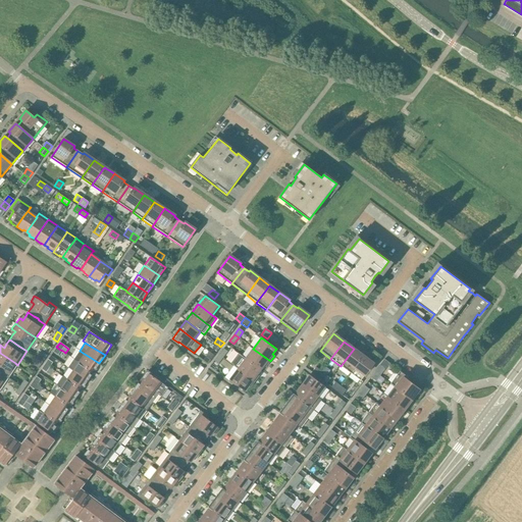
[(218,355),(223,358),(227,352),(223,349),(218,355)]
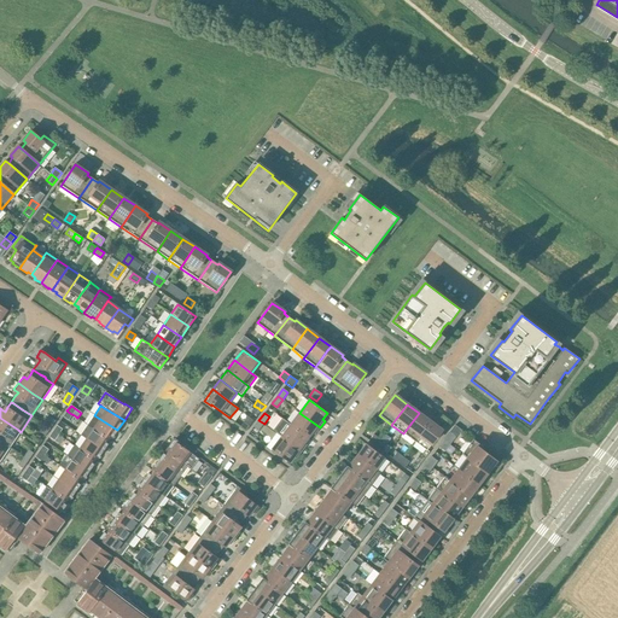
[(315,435),(320,427),(299,413),(291,425),(308,438),(312,432),(315,435)]
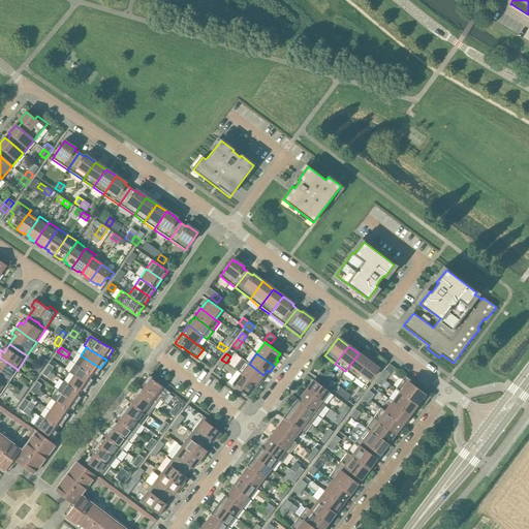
[(354,378),(368,361),(359,353),(345,371),(354,378)]
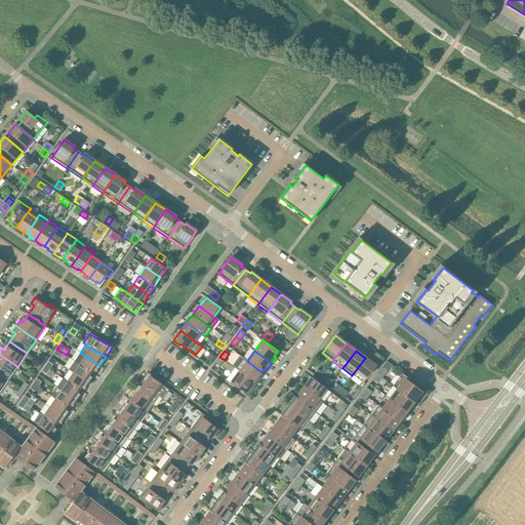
[(93,374),(99,365),(80,353),(74,361),(93,374)]
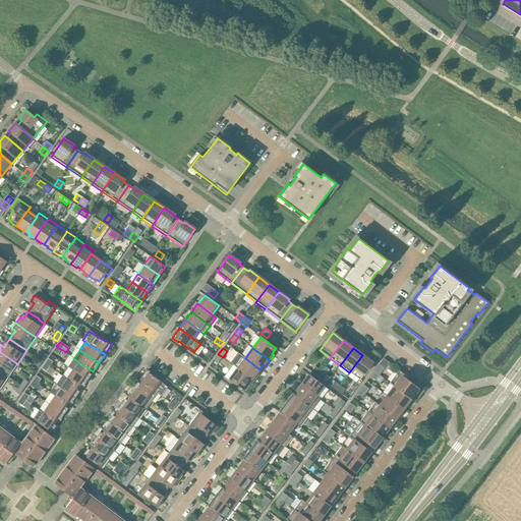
[(211,359),(214,355),(209,351),(206,355),(211,359)]
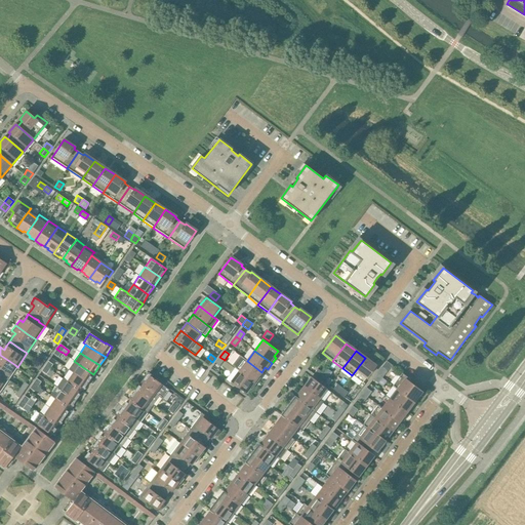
[(0,374),(0,375),(8,380),(11,376),(17,367),(15,365),(9,361),(0,355),(0,374)]
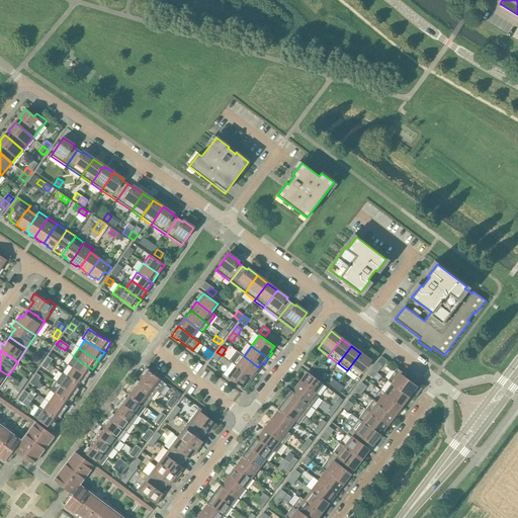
[(37,356),(42,359),(47,353),(42,350),(37,356)]
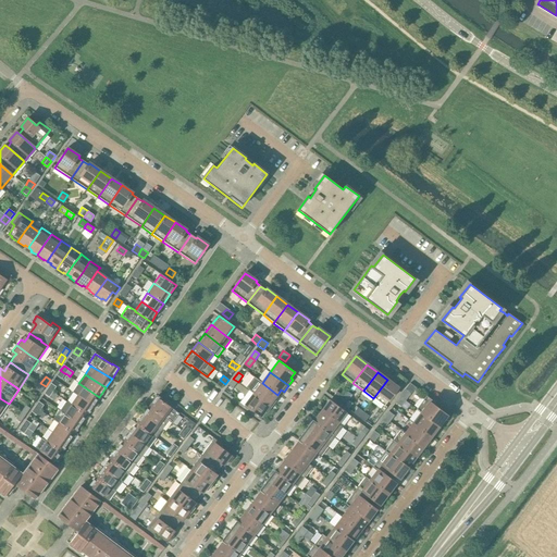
[(277,395),(262,383),(254,376),(246,387),(254,394),(272,407),(276,401),(274,399),(277,395)]
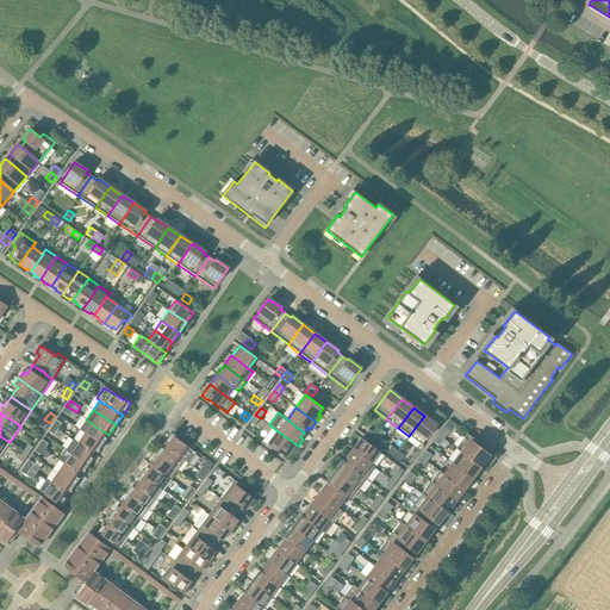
[(255,415),(250,422),(255,425),(256,424),(260,419),(261,418),(255,415)]
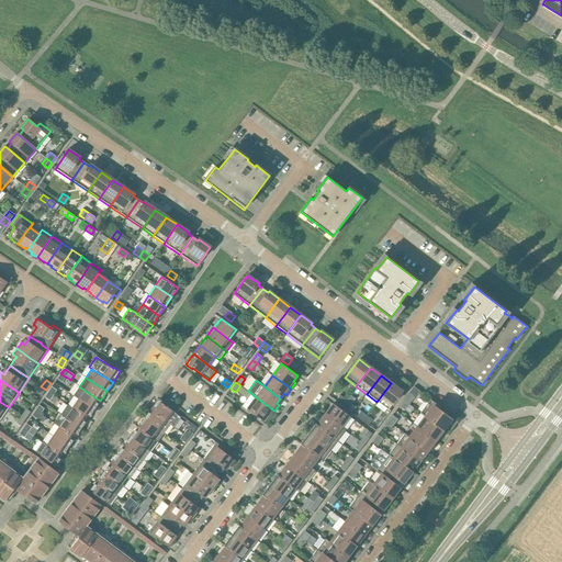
[(391,383),(377,402),(388,409),(402,392),(391,383)]
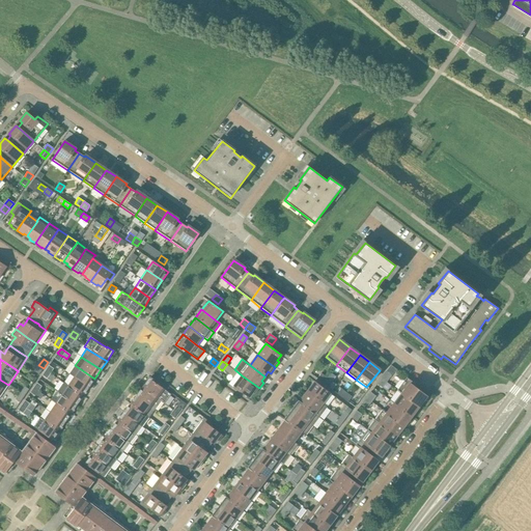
[(38,374),(44,368),(38,365),(34,371),(38,374)]
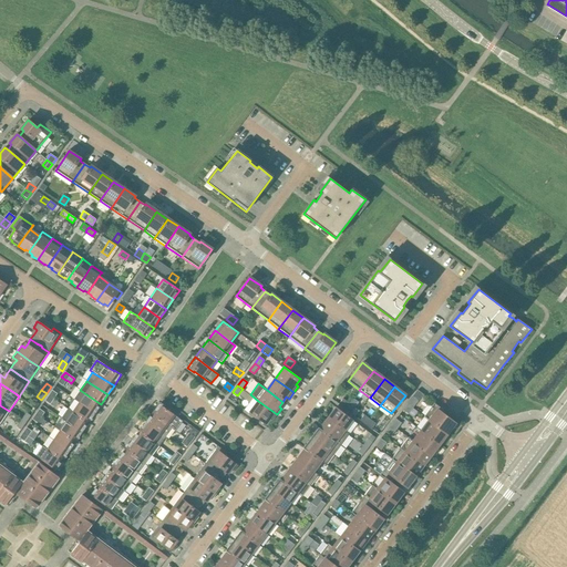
[(94,413),(101,404),(80,390),(73,399),(79,403),(94,413)]
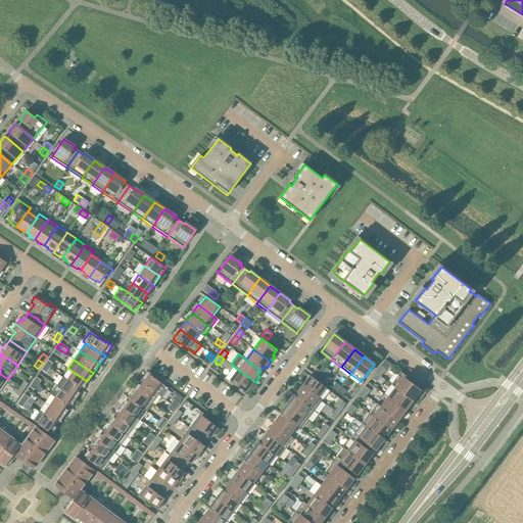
[(376,373),(381,376),(386,370),(381,366),(376,373)]
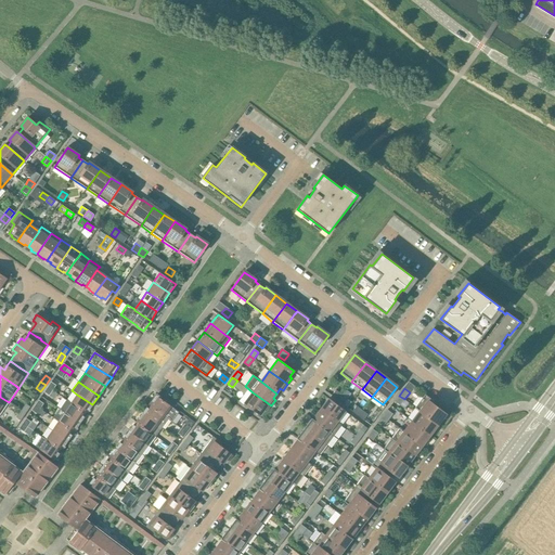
[(337,400),(341,395),(336,390),(332,396),(337,400)]
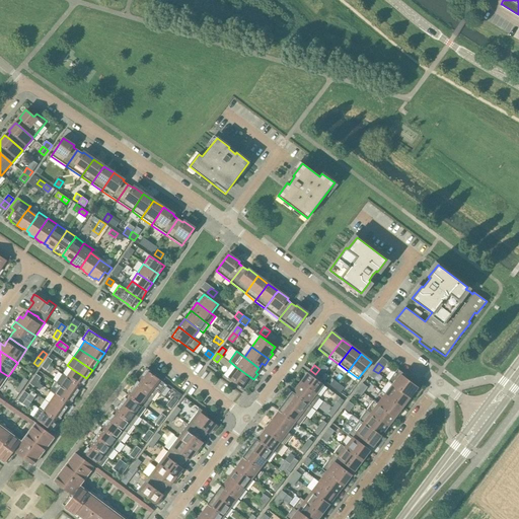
[(248,385),(253,379),(236,367),(227,379),(234,384),(235,382),(243,388),(246,383),(248,385)]
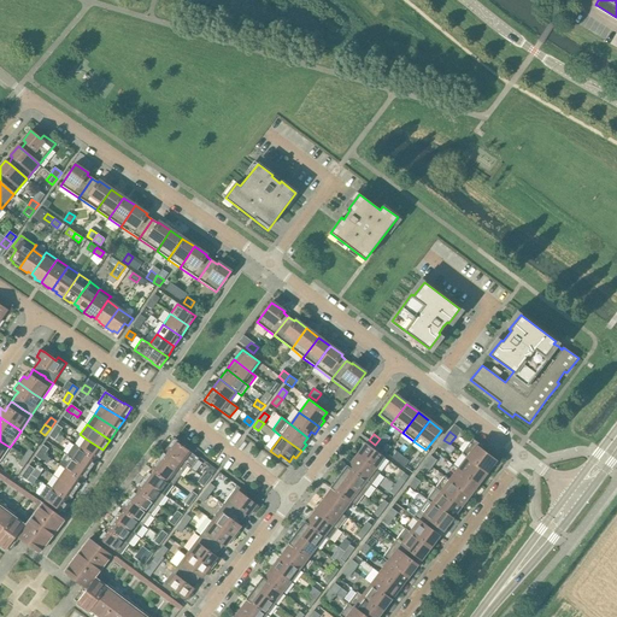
[(97,460),(103,450),(86,439),(78,448),(97,460)]
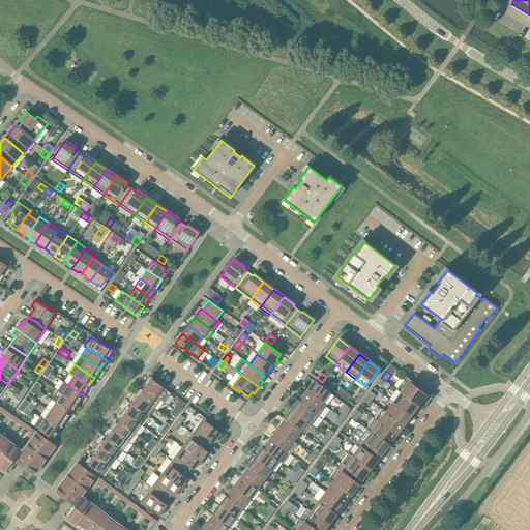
[(160,401),(164,403),(171,393),(155,382),(156,381),(150,377),(143,386),(156,396),(160,401)]
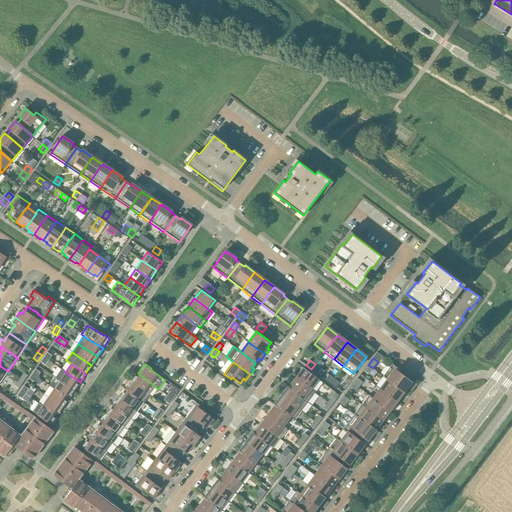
[(315,364),(311,369),(316,373),(320,368),(315,364)]
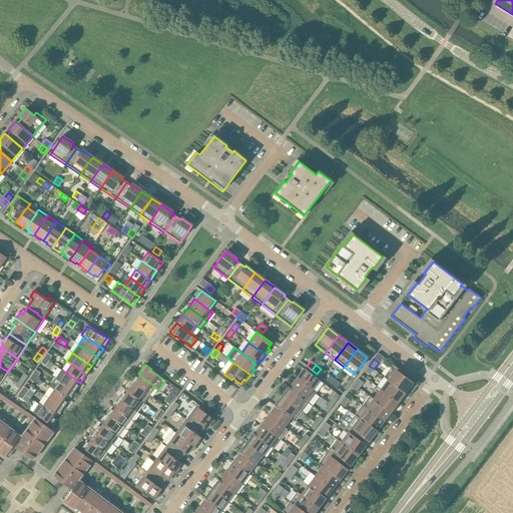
[(388,381),(404,392),(412,382),(401,374),(402,372),(393,365),(383,377),(388,381)]
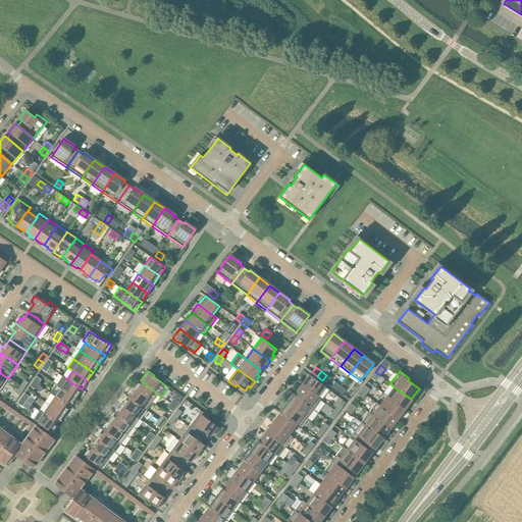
[(376,381),(380,375),(375,372),(370,377),(376,381)]
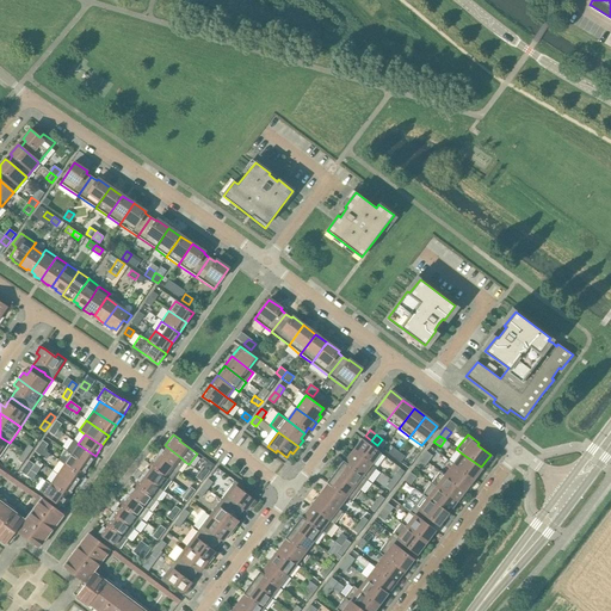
[(352,451),(371,464),(380,452),(362,439),(352,451)]
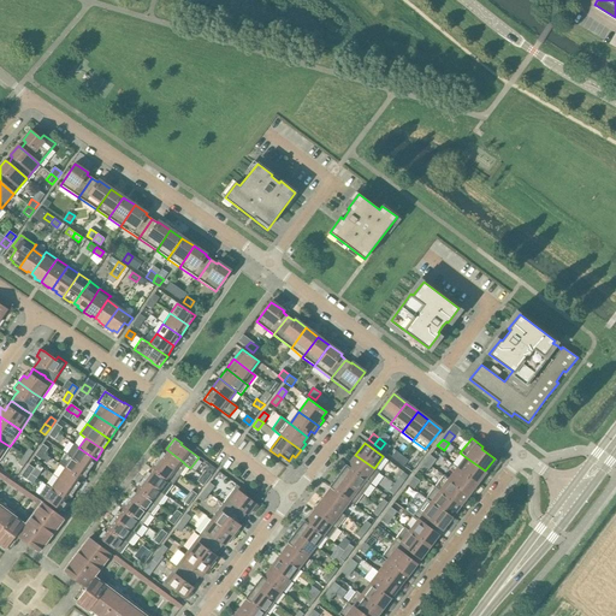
[(96,460),(78,448),(72,444),(66,454),(72,457),(89,469),(96,460)]
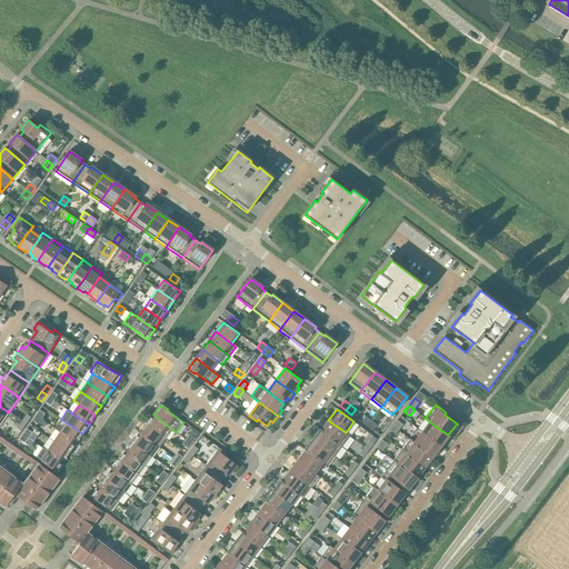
[(21,421),(26,425),(31,417),(27,415),(21,421)]
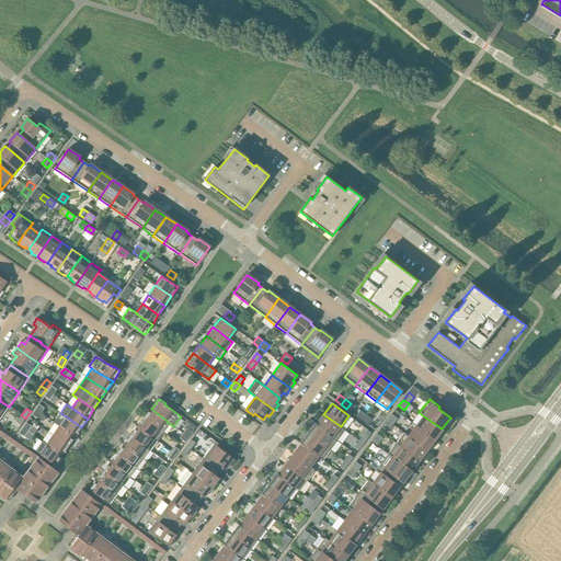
[(163,433),(170,424),(165,420),(151,409),(144,418),(163,433)]
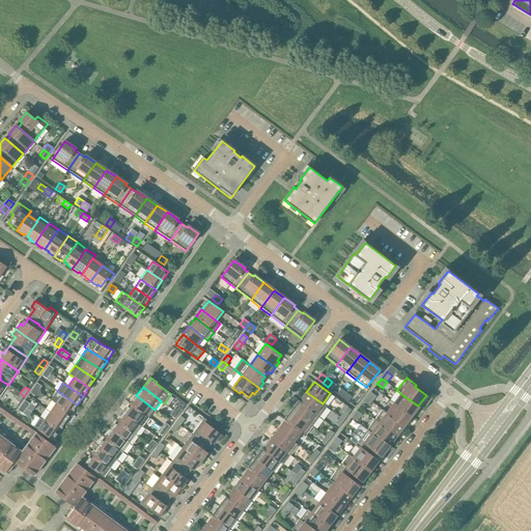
[(342,398),(346,392),(341,388),(337,393),(342,398)]
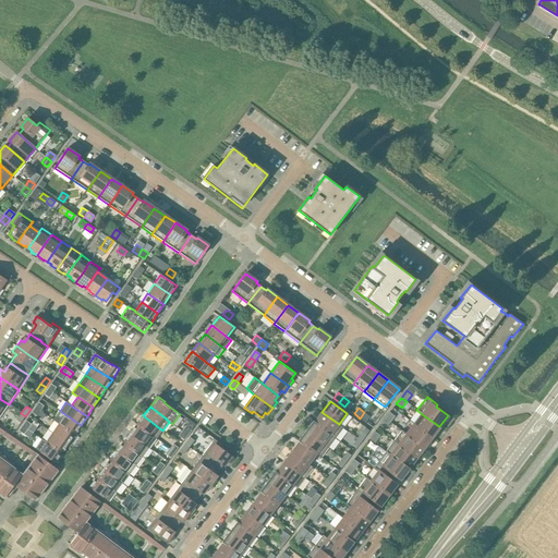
[(343,427),(339,424),(322,412),(314,422),(336,438),(343,427)]
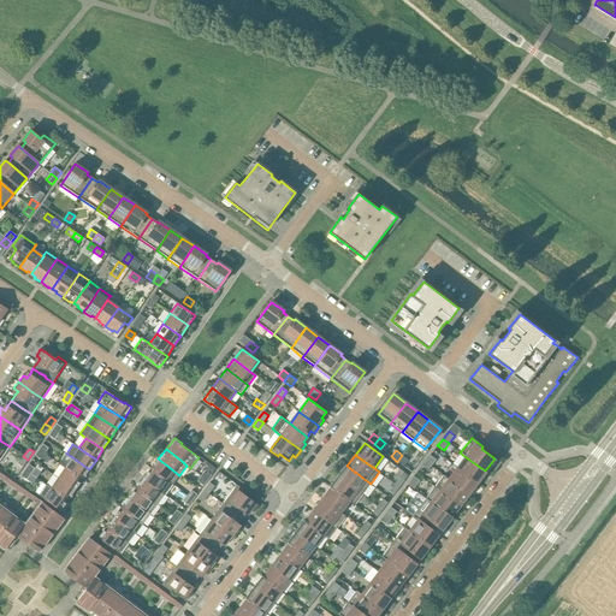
[(402,455),(397,462),(404,467),(408,461),(402,455)]
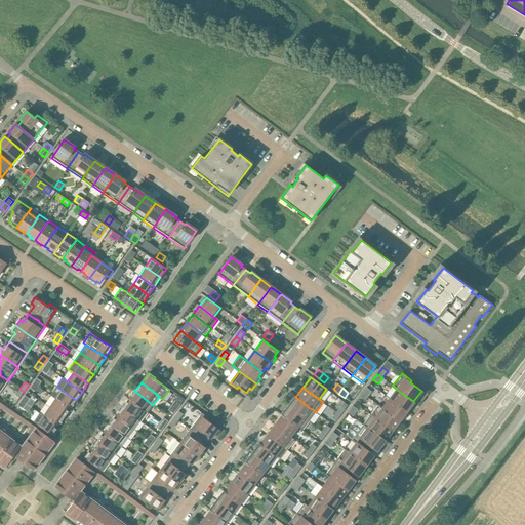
[(362,394),(367,398),(371,392),(366,388),(362,394)]
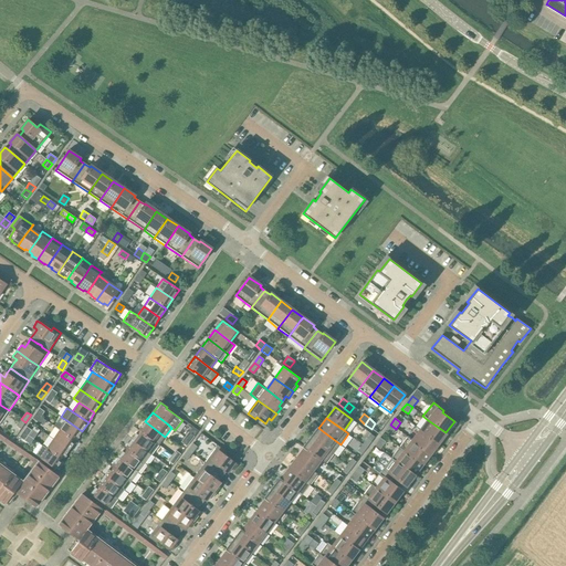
[(21,429),(25,422),(21,419),(17,426),(21,429)]
